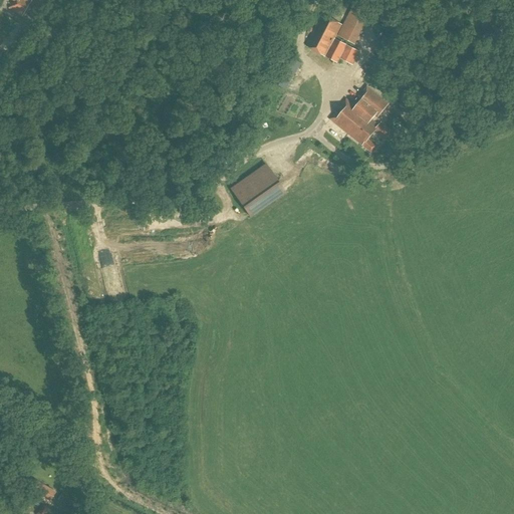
[(29,4),(31,0),(11,0),(13,1),(8,8),(21,16),(28,4),(29,4)]
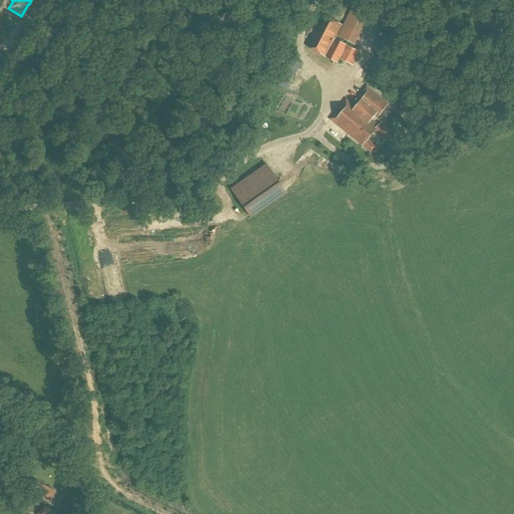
[(358,0),(355,0),(337,36),(355,45),(373,8),(358,0)]
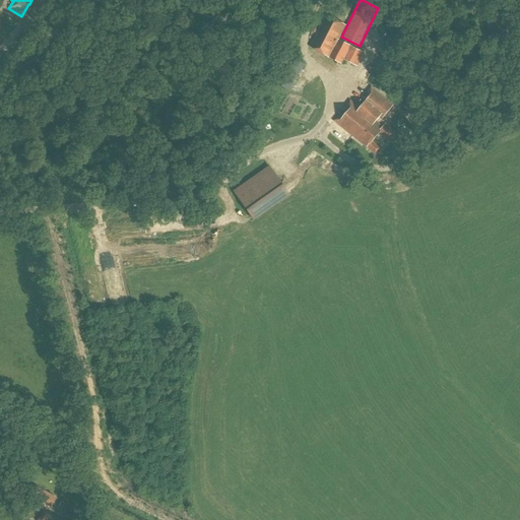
[(356,66),(364,53),(356,49),(338,40),(346,25),(342,23),(330,16),(326,13),(309,46),(341,64),(343,59),(356,66)]
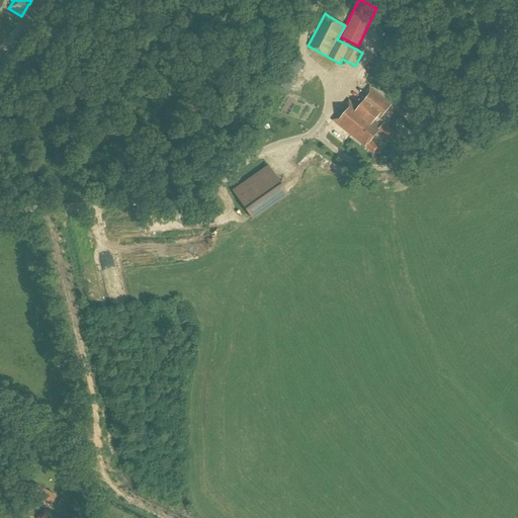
[(288,91),(304,64),(286,54),(271,81),(288,91)]
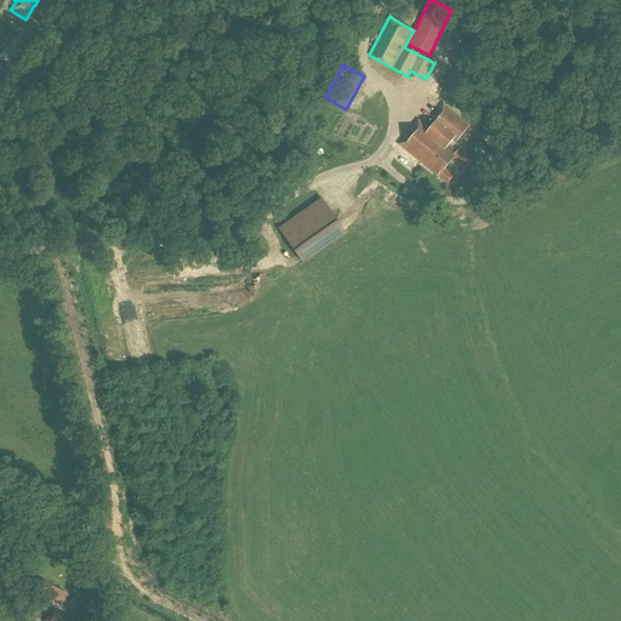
[(469,126),(443,104),(438,110),(440,112),(437,118),(434,115),(426,126),(417,120),(411,129),(416,134),(411,140),(405,136),(398,143),(449,184),(455,176),(444,169),(453,158),(463,166),(471,157),(460,148),(457,152),(449,144),(453,141),(456,143),(469,126)]
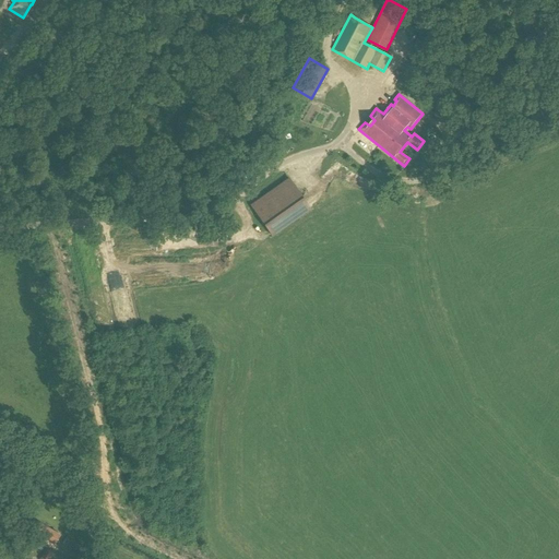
[(272,236),(310,210),(288,179),(250,205),(272,236)]
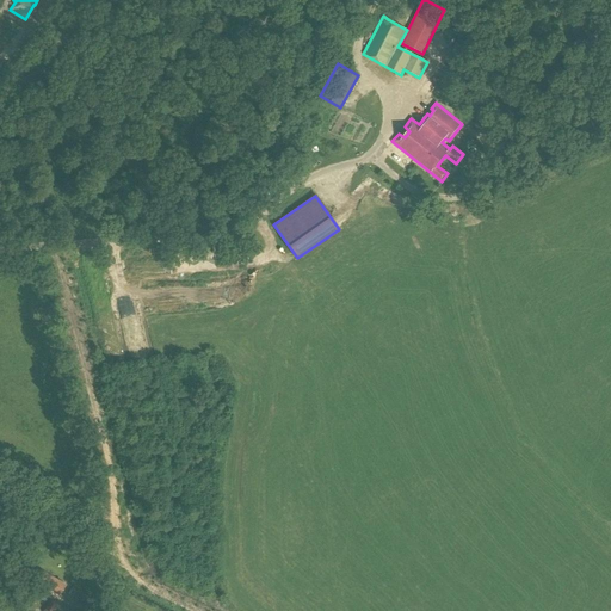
[(56,602),(60,596),(66,585),(42,572),(36,582),(42,585),(38,591),(42,593),(38,599),(45,603),(48,597),(50,599),(43,610),(54,610),(59,603),(56,602)]
